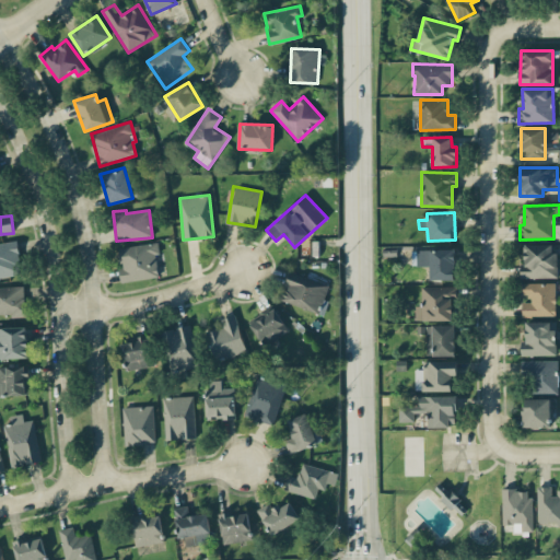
[(0,242),(0,277),(21,275),(16,241),(0,242)]
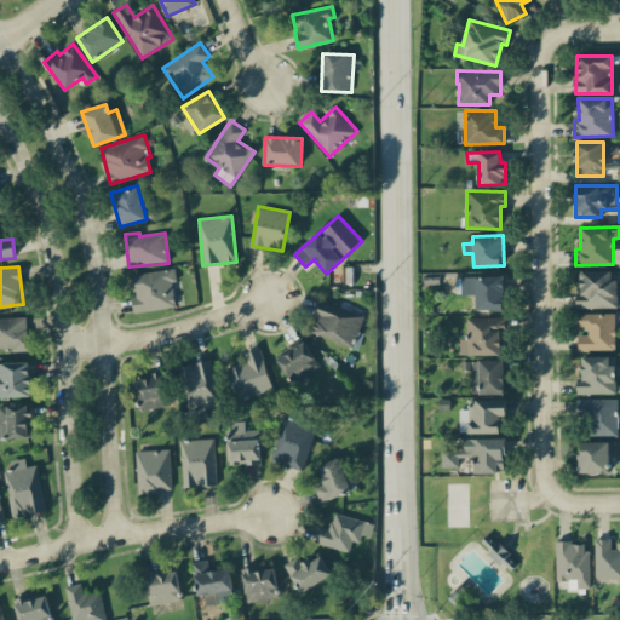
[(131,274),(133,297),(132,297),(133,311),(177,306),(172,269),(131,274)]
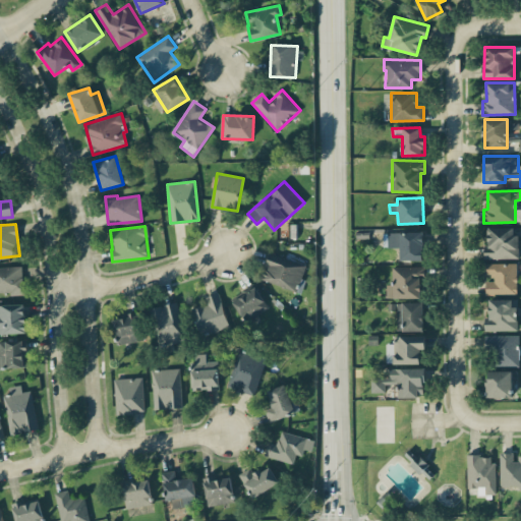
[(520,235),(520,226),(487,228),(487,245),(483,245),(484,258),(519,257),(519,236),(520,235)]
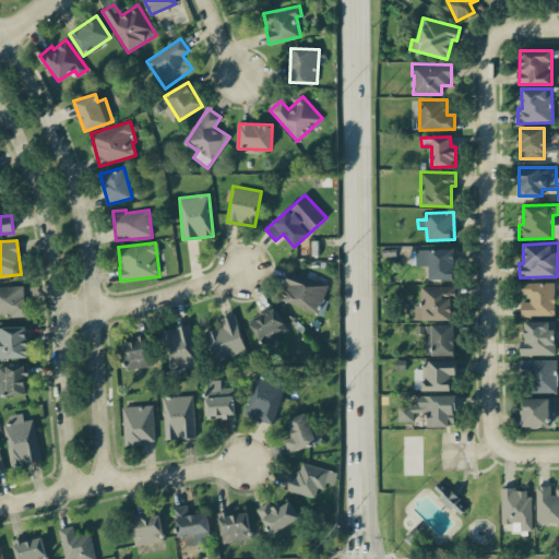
[(455,278),(454,248),(416,249),(417,265),(429,265),(430,280),(455,278)]
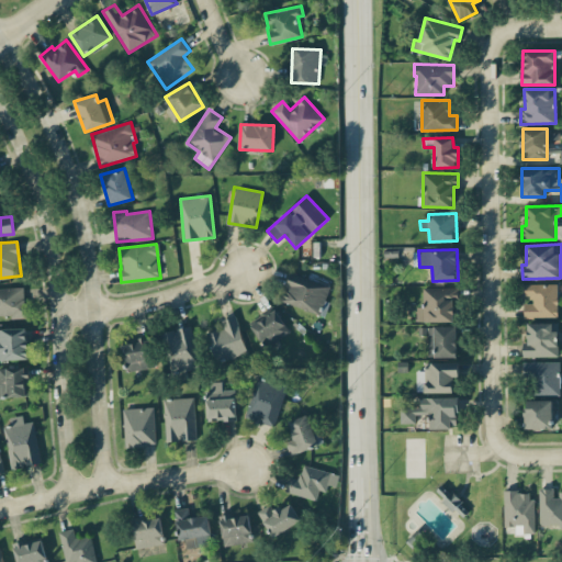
[(319,314),(330,287),(291,272),(281,300),(319,314)]
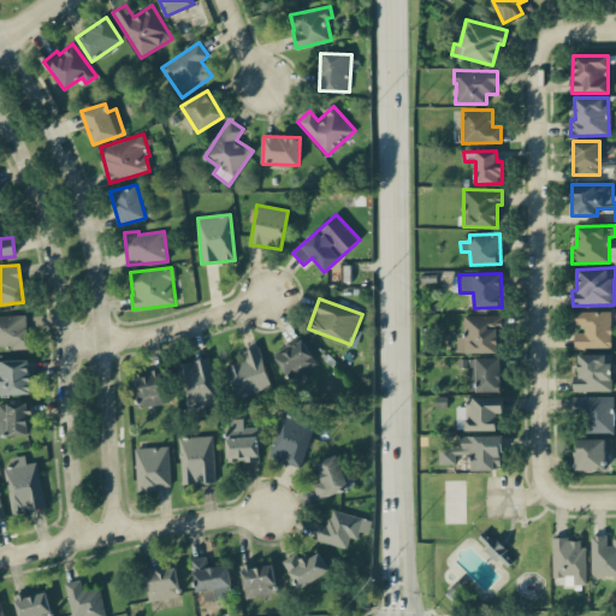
[(610,312),(573,311),(573,324),(582,324),(582,332),(574,332),(574,348),(610,348),(610,312)]
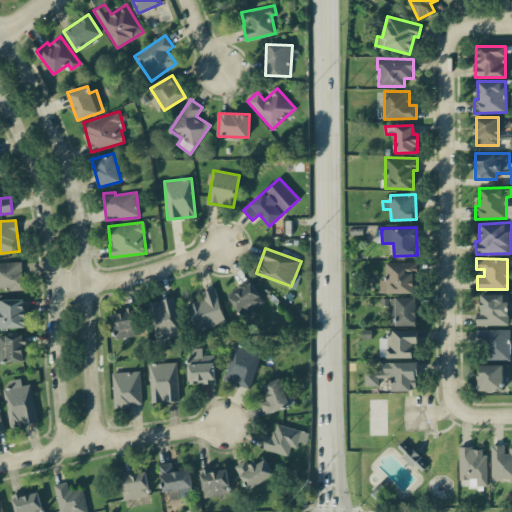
[(0,287),(10,287),(10,290),(23,290),(22,261),(0,262),(0,287)]
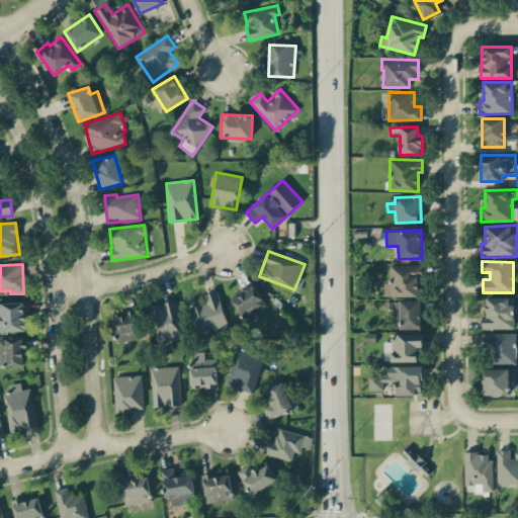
[(420,296),(420,265),(391,264),(390,282),(384,282),(384,295),(420,296)]
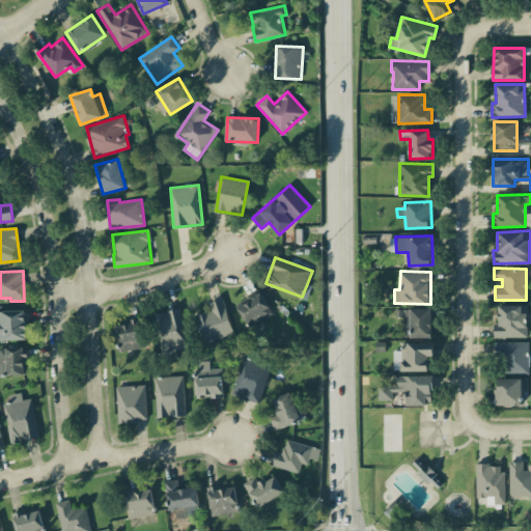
[(239,305),(248,327),(273,315),(262,294),(239,305)]
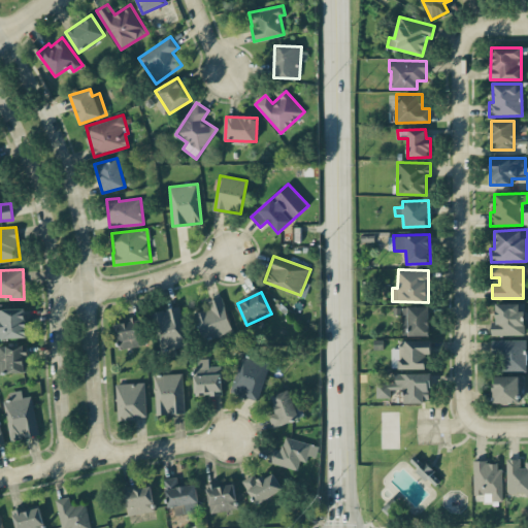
[(208,300),(210,308),(195,314),(202,339),(232,331),(222,297),(208,300)]
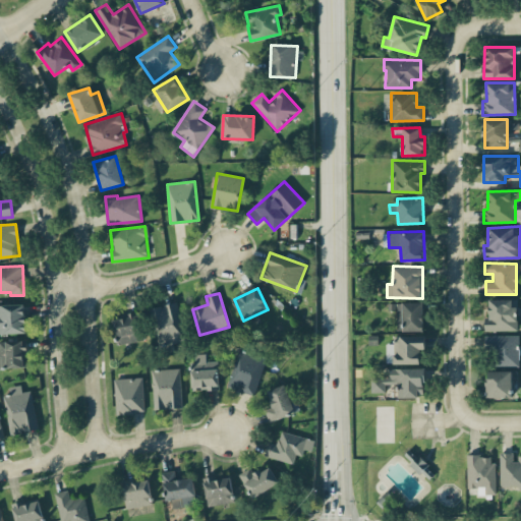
[(489,299),(489,317),(484,317),(484,331),(517,330),(517,299),(489,299)]
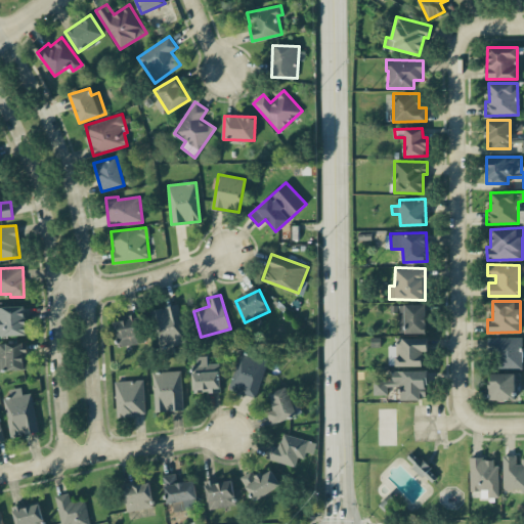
[(426,333),(426,304),(399,304),(399,333),(426,333)]
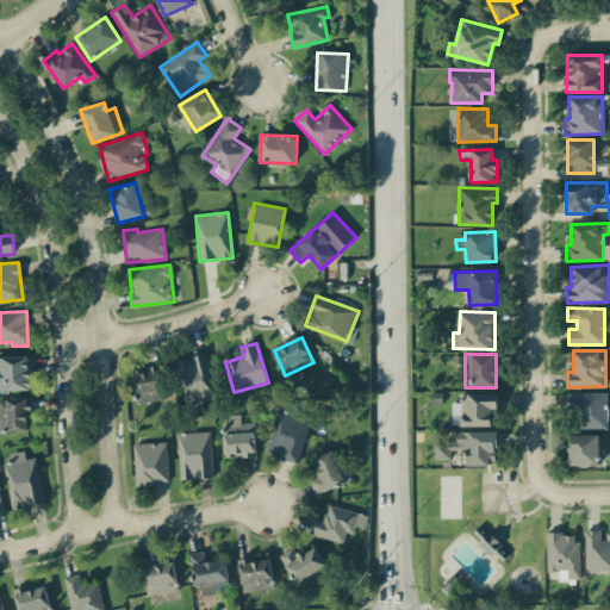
[(0,390),(30,390),(29,355),(0,356),(0,390)]
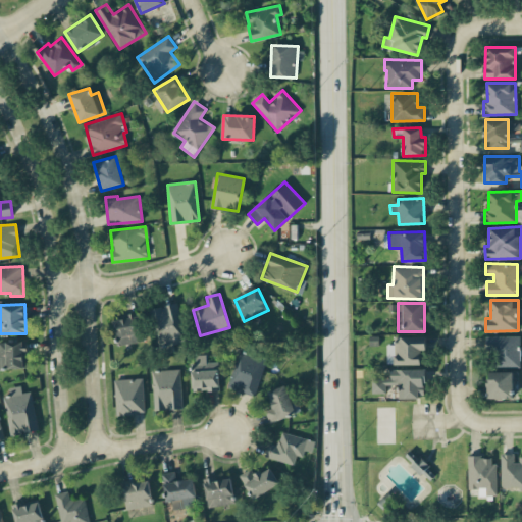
[(184,341),(177,304),(150,308),(157,351),(174,349),(173,343),(184,341)]
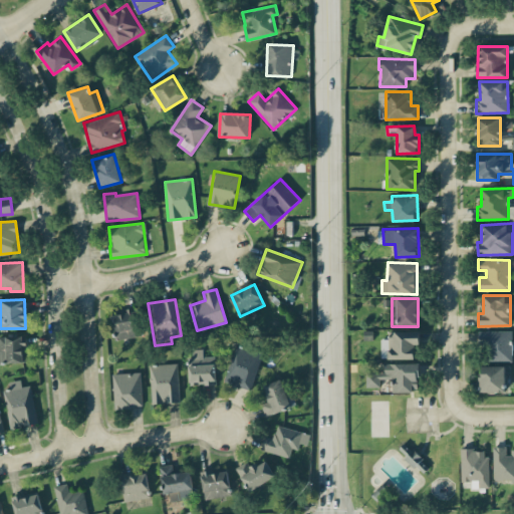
[(115,339),(138,336),(135,310),(111,313),(115,339)]
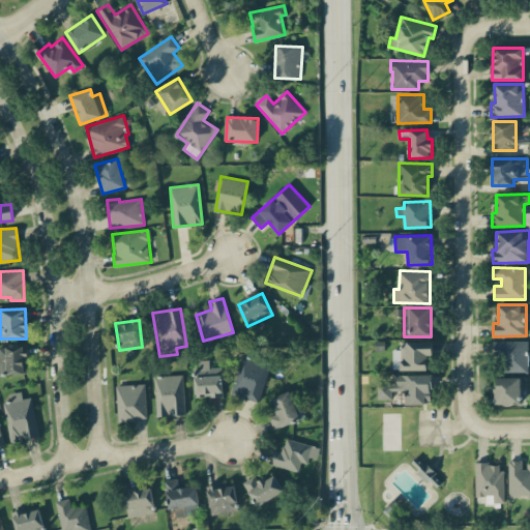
[(433,341),(401,342),(401,350),(392,350),(393,370),(428,370),(428,355),(433,355),(433,341)]
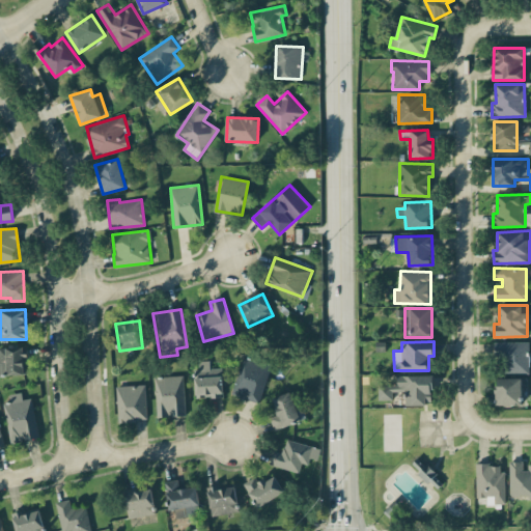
[(495,342),(495,359),(501,359),(501,374),(529,373),(529,341),(495,342)]
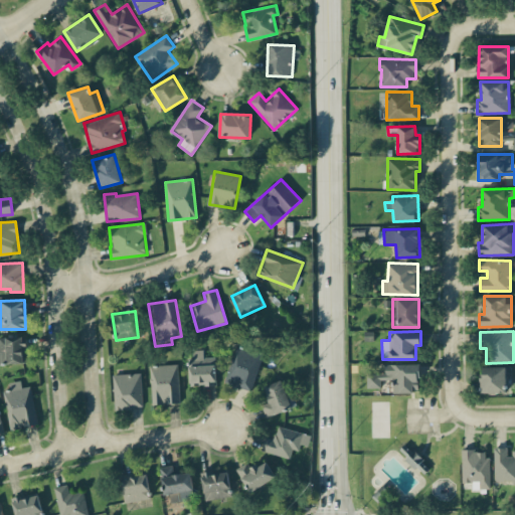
[(0,363),(26,363),(25,336),(0,336),(0,363)]
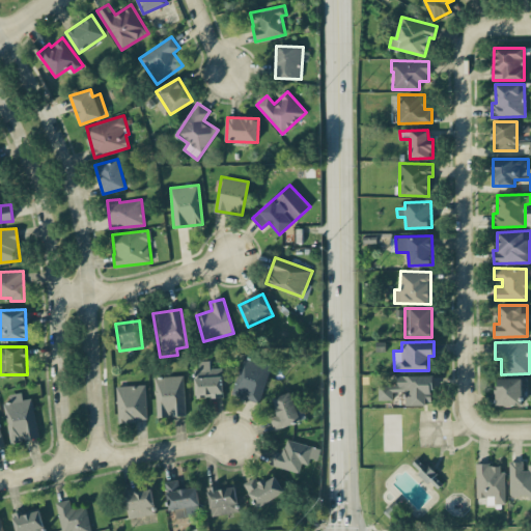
[(259,402),(271,363),(244,355),(231,394),(259,402)]
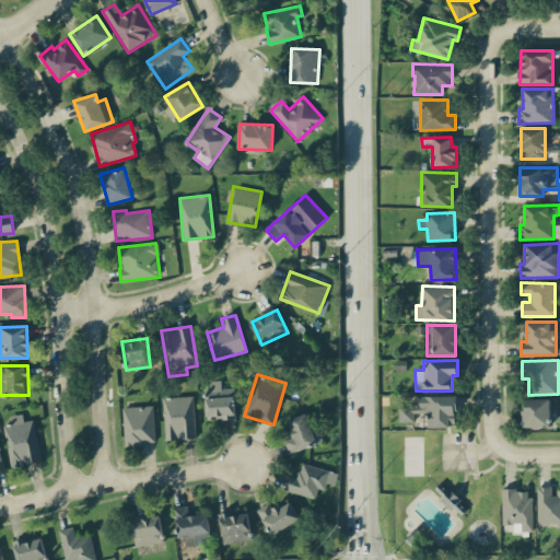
[(207,420),(235,419),(234,387),(221,388),(221,380),(206,381),(207,420)]
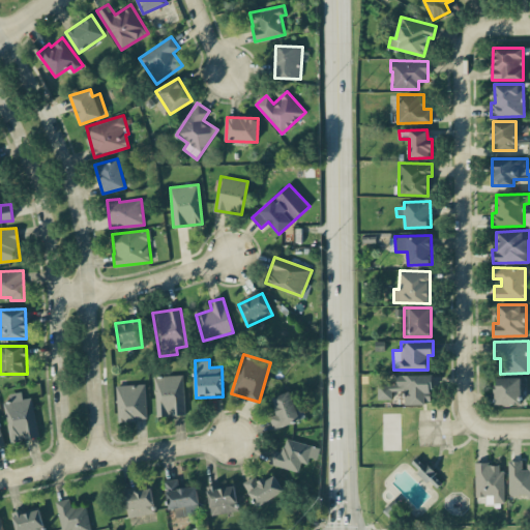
[(405,404),(432,403),(432,374),(396,375),(398,384),(378,385),(378,399),(391,399),(391,389),(405,389),(405,404)]
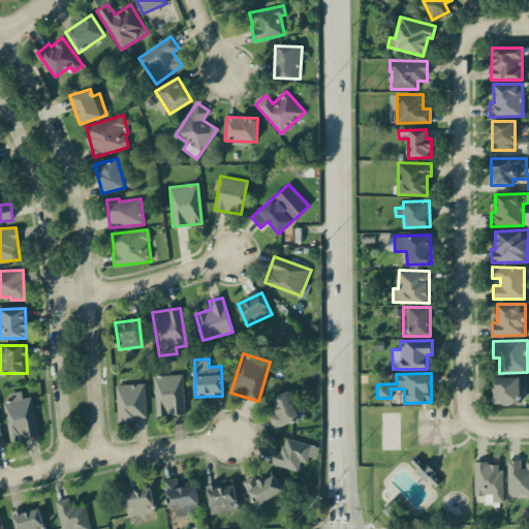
[(154,375),(155,415),(184,414),(183,374),(154,375)]
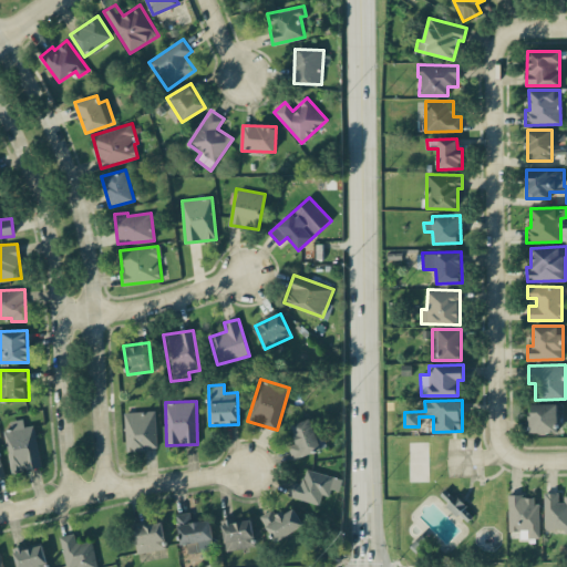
[(558,404),(531,403),(529,433),(557,433),(558,404)]
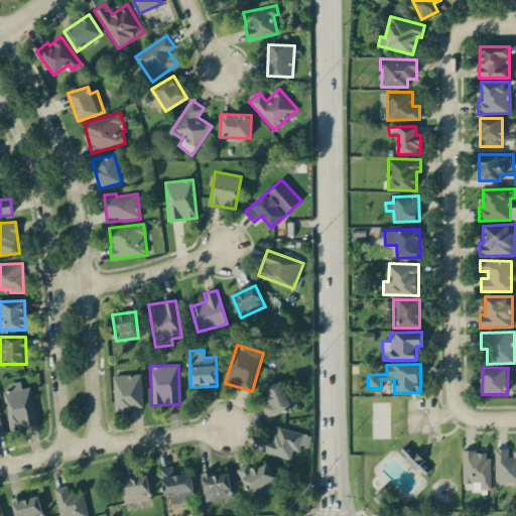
[(142,408),(141,374),(113,375),(114,409),(142,408)]
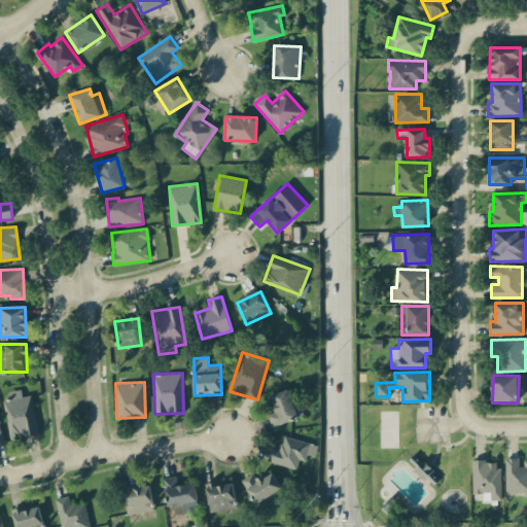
[(31,394),(23,396),(21,389),(9,391),(10,398),(2,400),(10,440),(39,433),(31,394)]
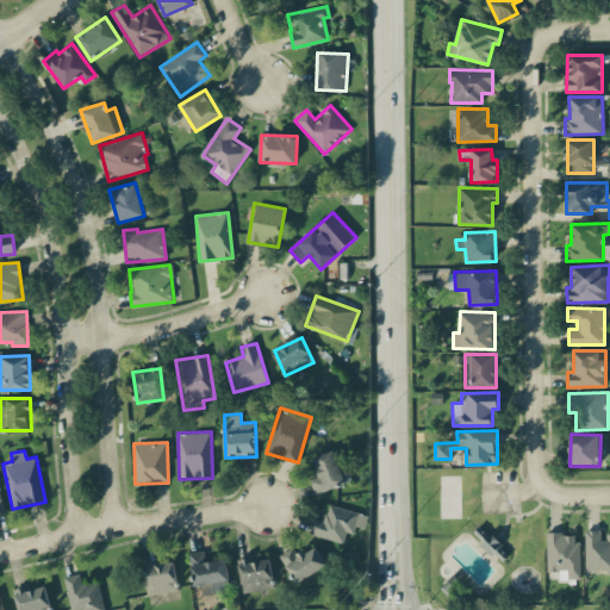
[(310,479),(313,493),(352,481),(346,465),(338,467),(334,450),(313,456),(319,477),(310,479)]
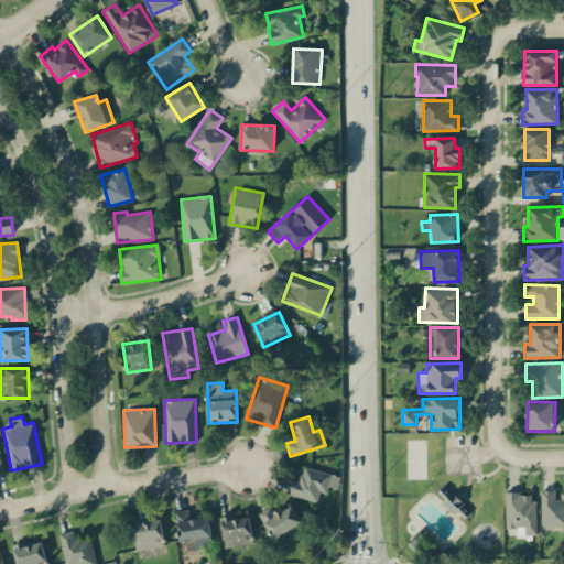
[(317,501),(321,491),(327,494),(329,486),(337,488),(340,476),(304,466),(300,481),(290,478),(286,494),(317,501)]
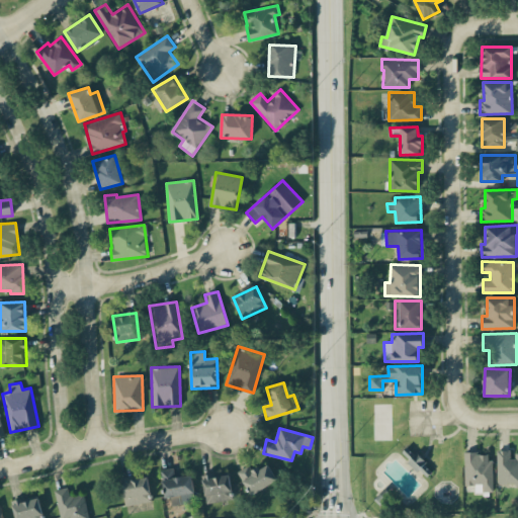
[(517,485),(517,452),(512,453),(512,449),(496,450),(498,486),(517,485)]
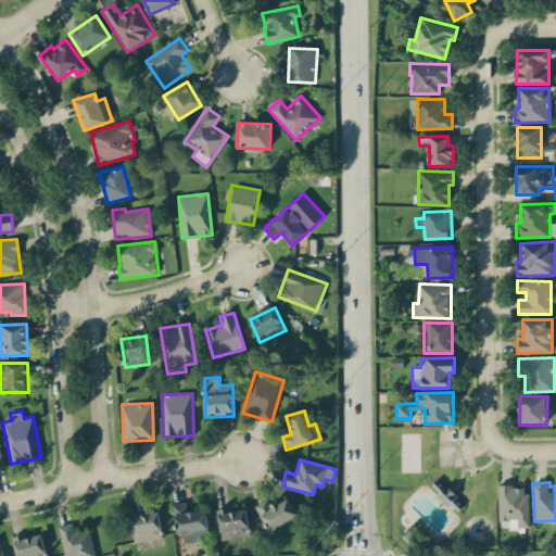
[(438,495),(447,505),(457,495),(446,485),(438,495)]
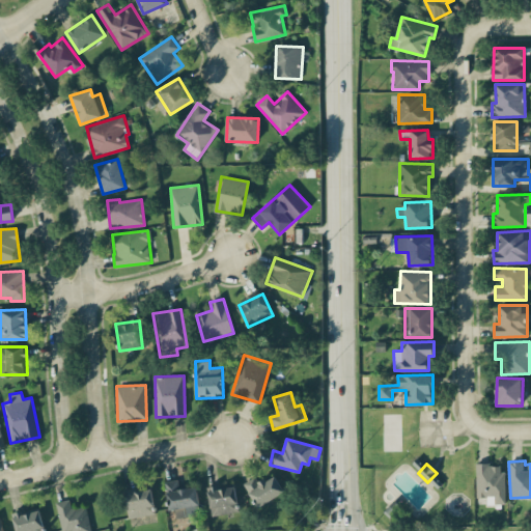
[(487,504),(505,503),(504,464),(476,464),(477,497),(487,497),(487,504)]
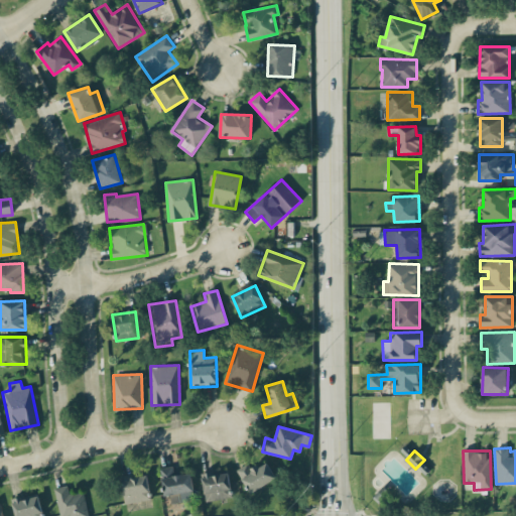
[(238,469),(249,492),(276,480),(268,462),(250,470),(248,464),(238,469)]
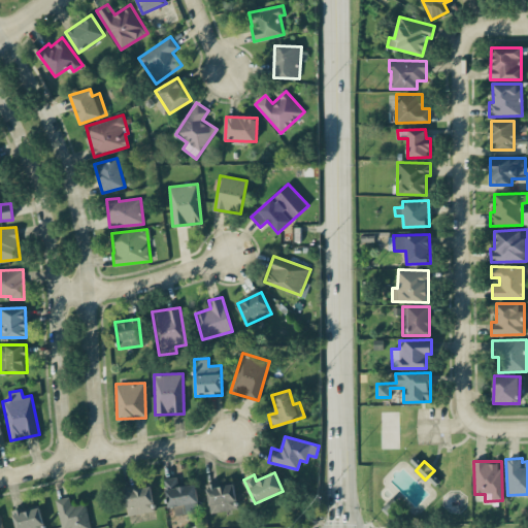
[(175,515),(199,512),(196,484),(178,486),(177,476),(164,479),(168,507),(173,506),(175,515)]
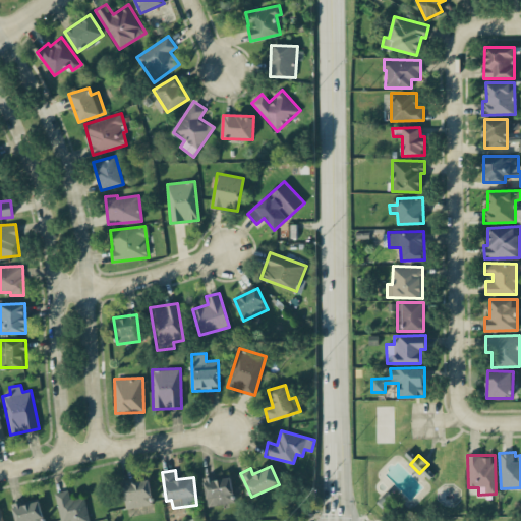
[(231,476),(204,479),(207,506),(234,503),(231,476)]
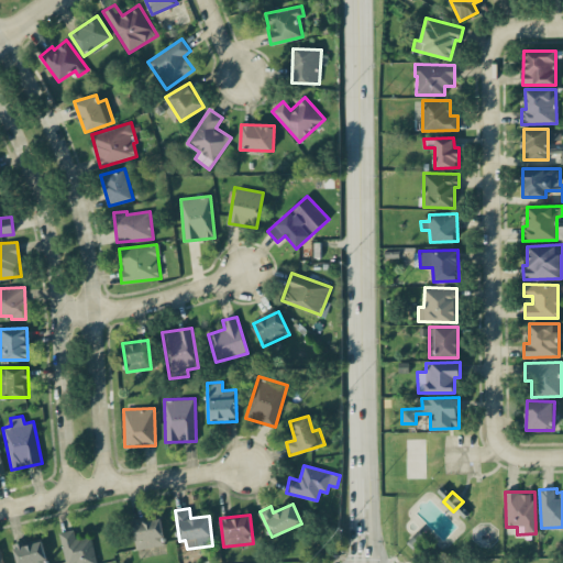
[(132,521),(134,549),(163,545),(161,519),(132,521)]
